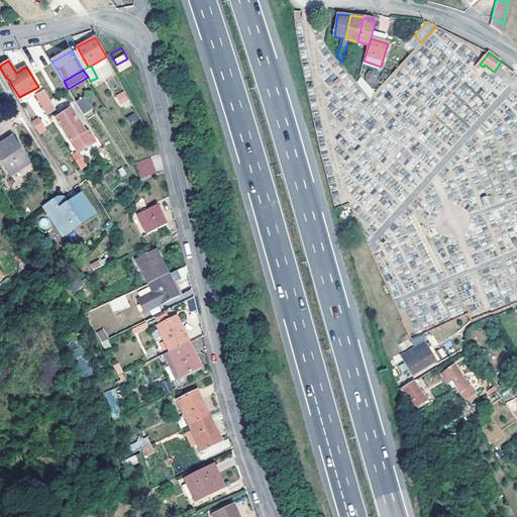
[(357,83),(370,98),(378,90),(375,87),(371,90),(359,76),(357,83)]
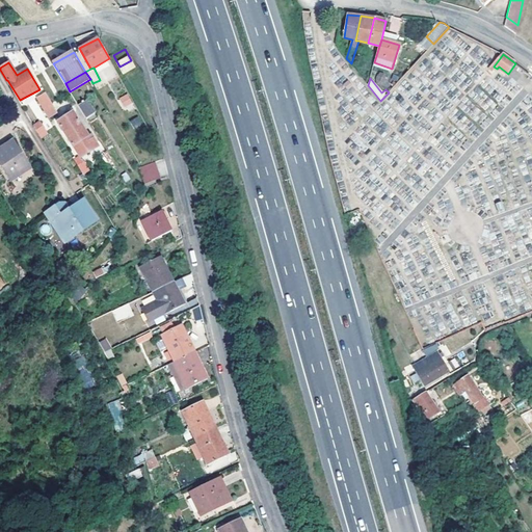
[(49,118),(58,112),(46,92),(37,98),(48,113),(46,114),(48,118),(49,118)]
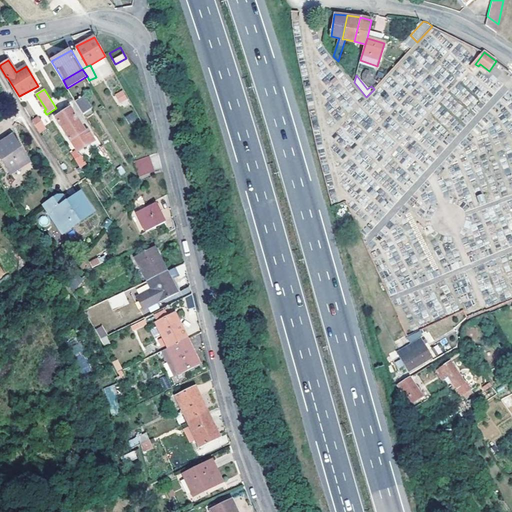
[(92,110),(84,96),(83,97),(78,100),(75,102),(83,115),(92,110)]
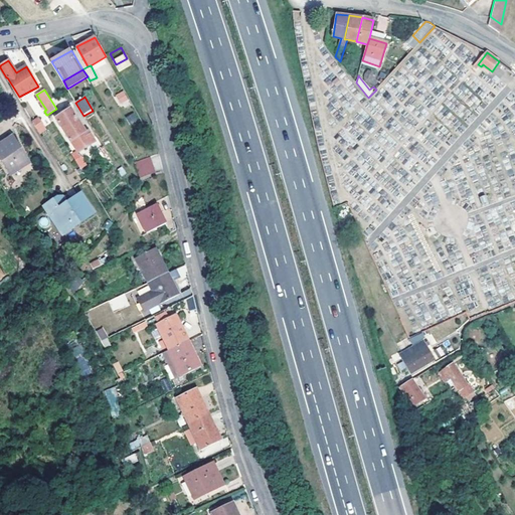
[(91,138),(70,109),(65,112),(63,110),(59,113),(61,116),(55,119),(75,148),(91,138)]
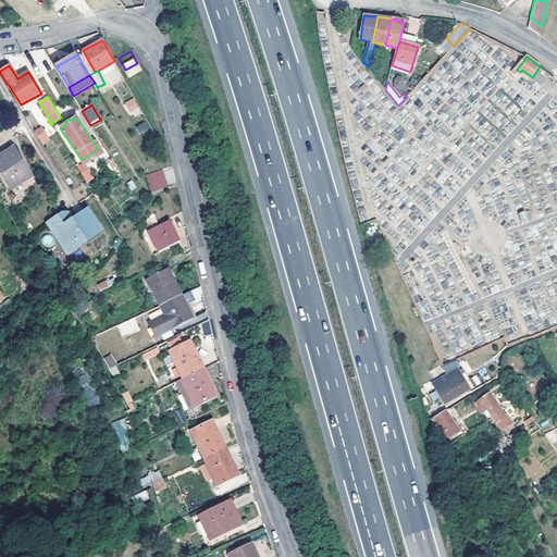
[(145,121),(136,127),(141,135),(150,130),(145,121)]
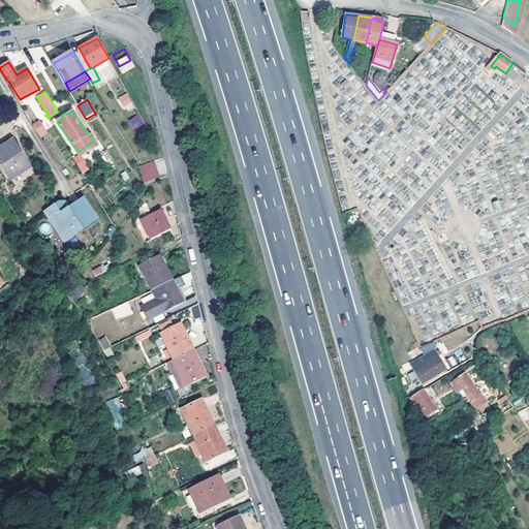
[(45,129),(40,121),(33,125),(38,133),(45,129)]
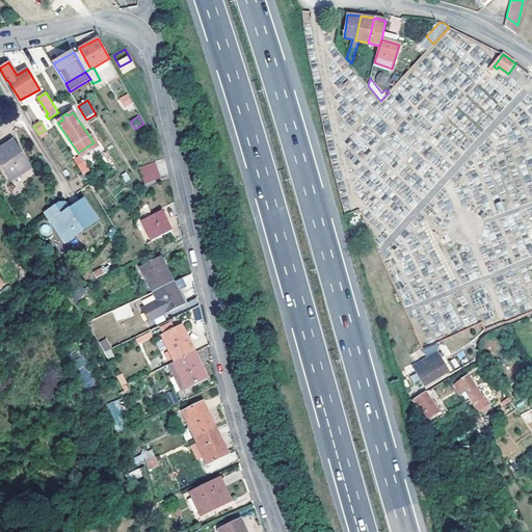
[(14,140),(0,149),(0,159),(11,179),(30,166),(14,140)]
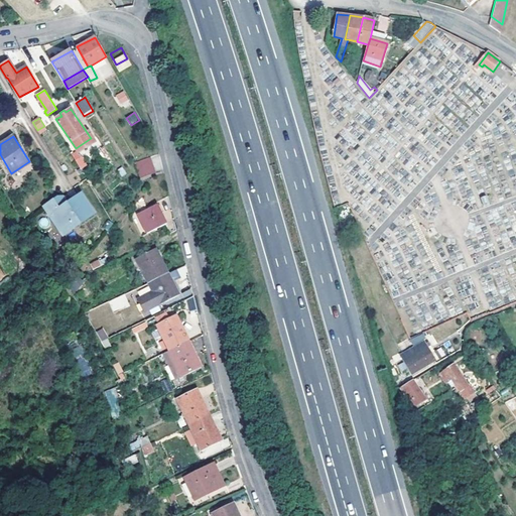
[(91,138),(76,148),(78,152),(93,142),(91,138)]
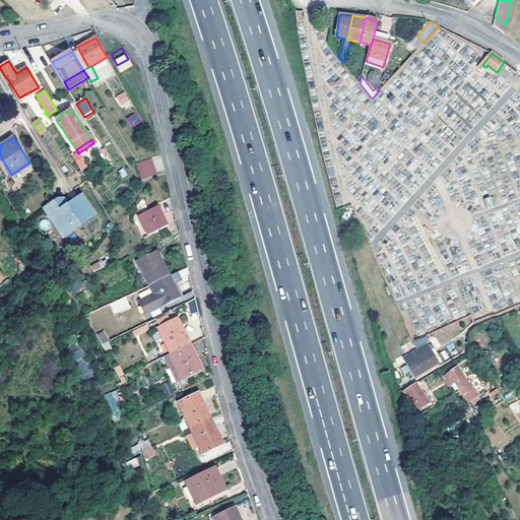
[(76,163),(85,156),(82,151),(78,153),(73,156),(76,163)]
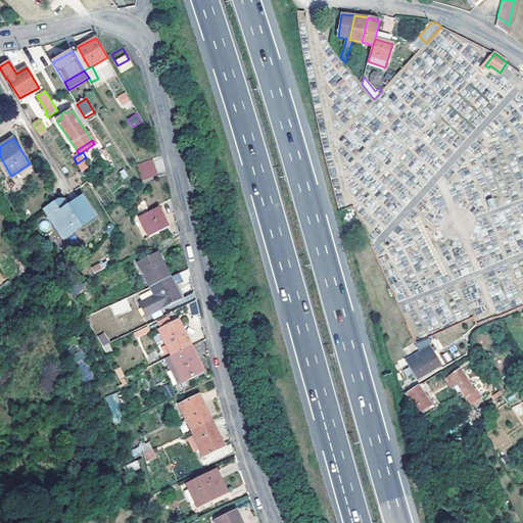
[(136,164),(141,181),(157,175),(152,159),(136,164)]
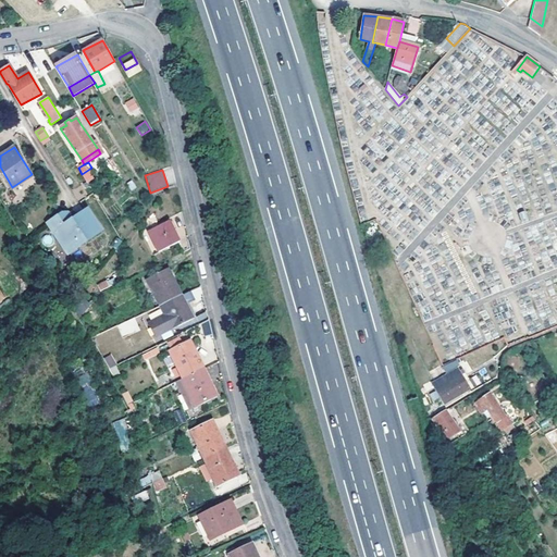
[(67,214),(64,214),(63,214),(49,223),(69,254),(101,232),(87,211),(78,218),(72,221),(67,214)]
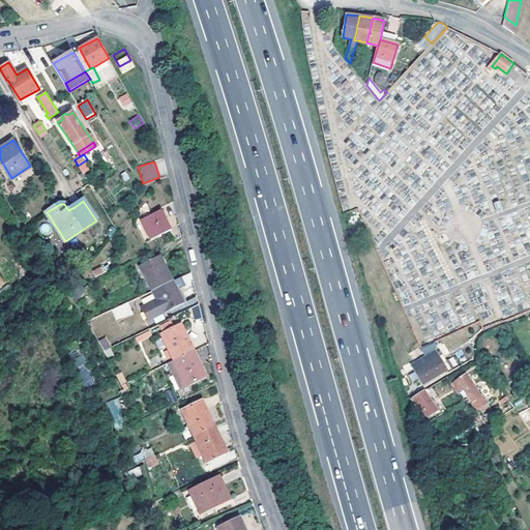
[(70,201),(64,204),(68,210),(75,207),(70,201)]
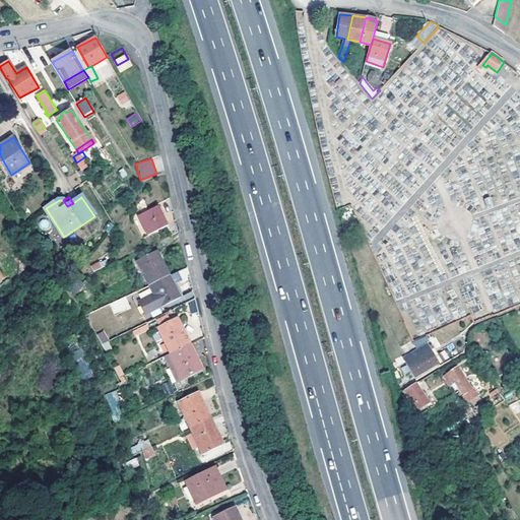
[(158,205),(139,214),(148,234),(168,224),(158,205)]
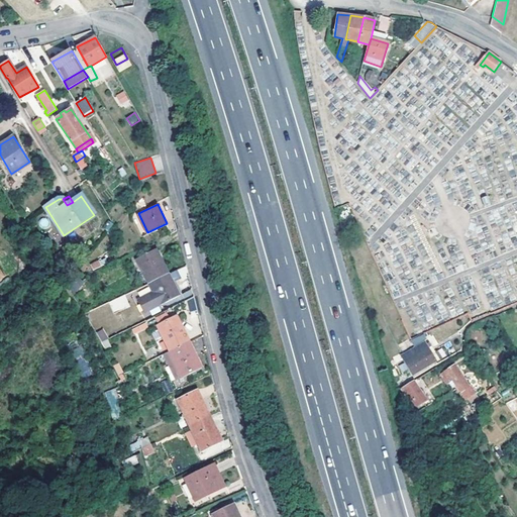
[(150,284),(172,274),(159,246),(137,257),(150,284)]
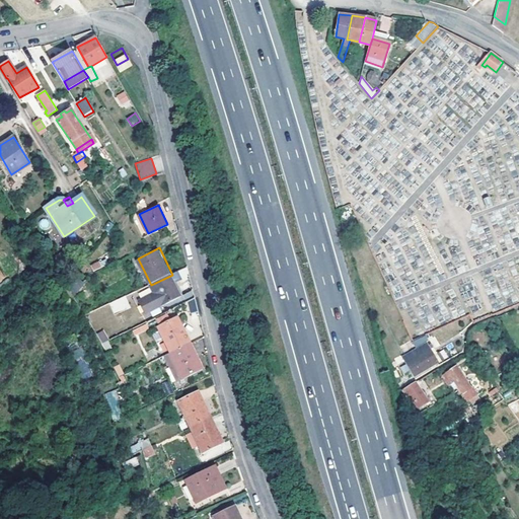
[(103,267),(100,261),(91,266),(94,271),(103,267)]
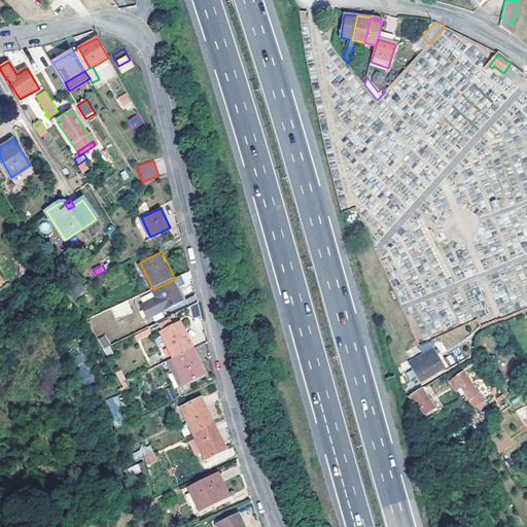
[(75,279),(70,285),(67,288),(73,297),(82,286),(75,279)]
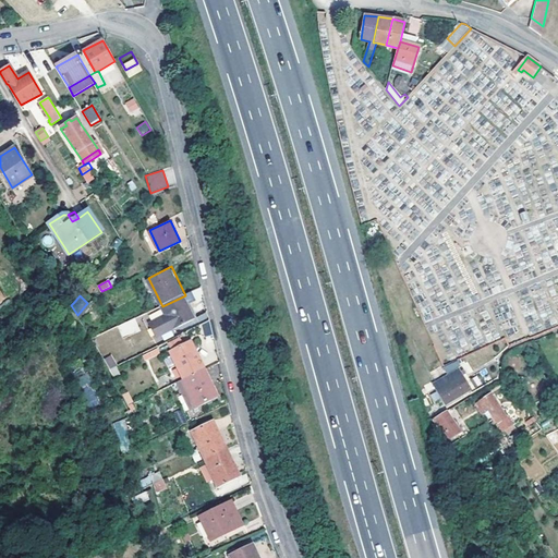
[(196,317),(185,295),(162,306),(166,314),(150,322),(157,335),(172,327),(173,329),(196,317)]
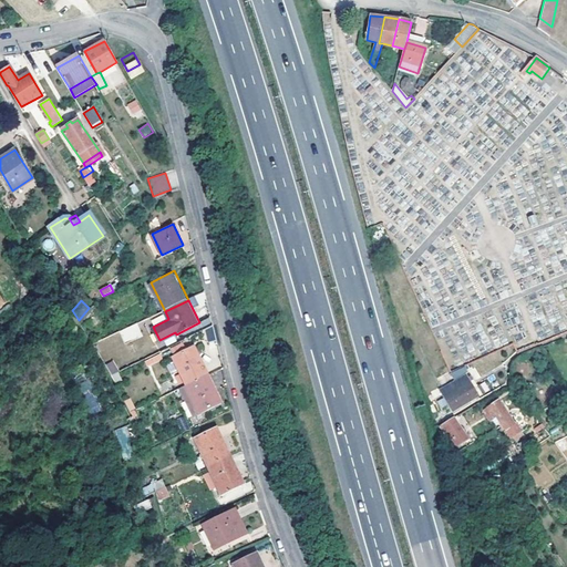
[(566,327),(566,310),(476,316),(476,326),(490,325),(490,336),(509,334),(509,339),(522,339),(521,323),(542,322),(543,332),(552,331),(552,317),(564,316),(565,327),(566,327)]
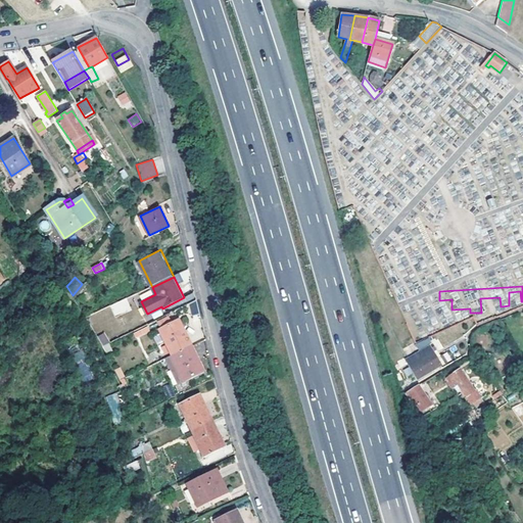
[(109,304),(114,316),(133,310),(129,297),(109,304)]
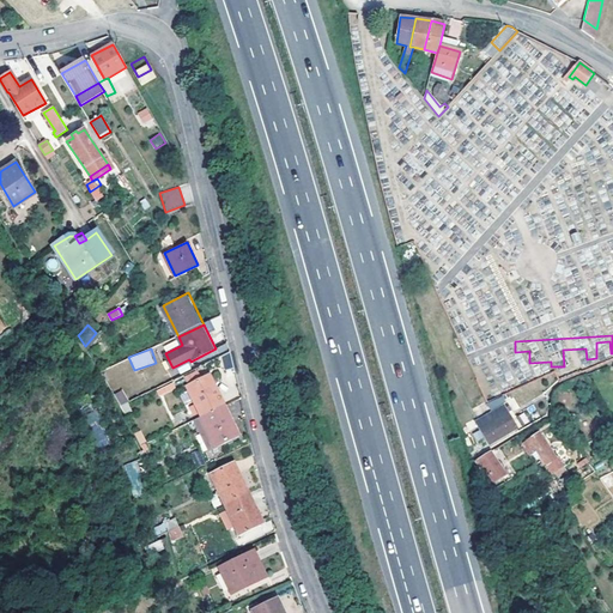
[(201,416),(224,405),(210,375),(187,386),(201,416)]
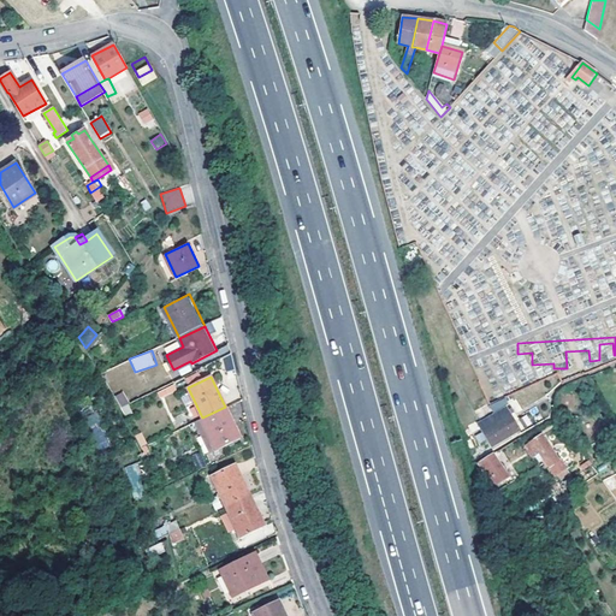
[(122,416),(131,414),(125,392),(117,395),(122,416)]
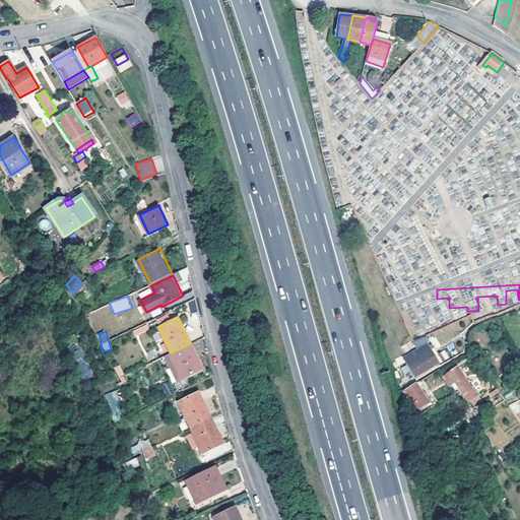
[(427,342),(425,336),(412,342),(414,348),(427,342)]
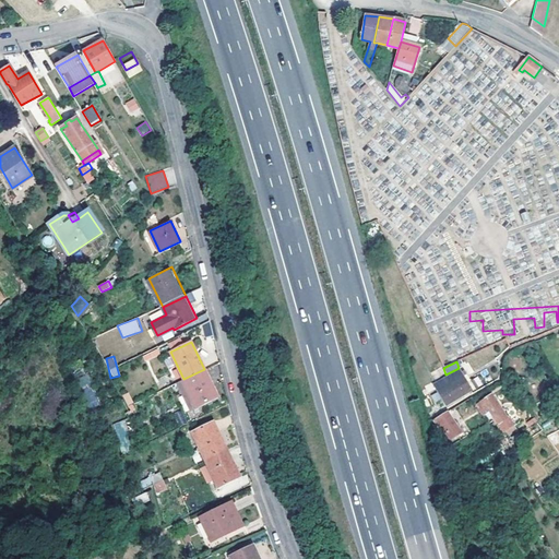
[(217,396),(204,369),(183,379),(197,406),(217,396)]
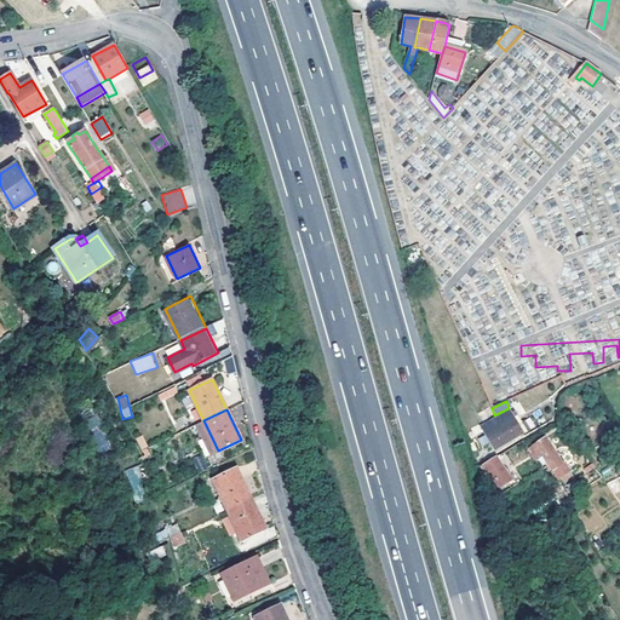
[(510,412),(484,426),(495,448),(522,432),(510,412)]
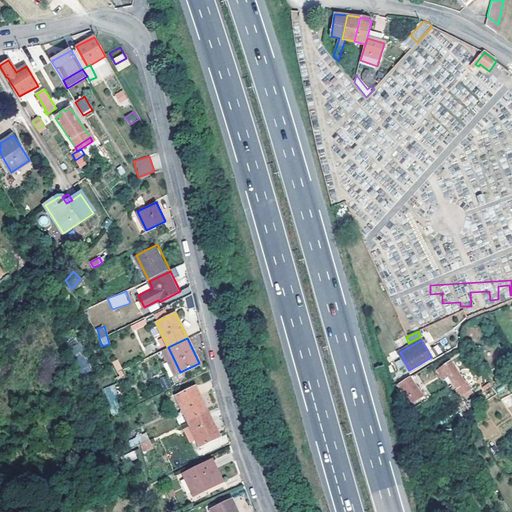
[(466,382),(451,362),(437,371),(442,380),(449,376),(462,396),(471,389),(466,382)]
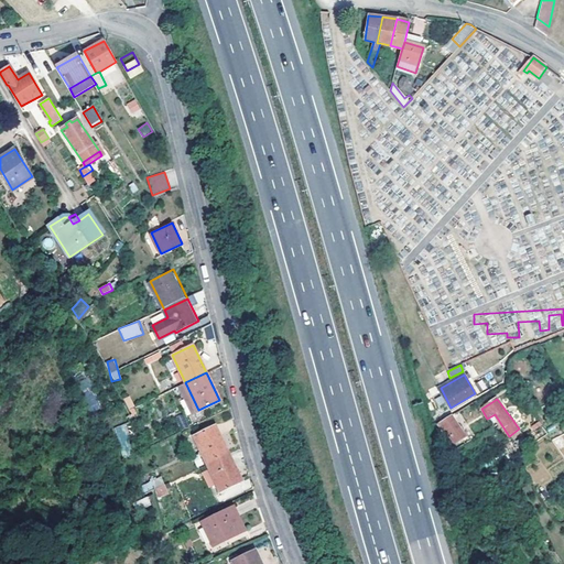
[(436,424),(454,451),(468,442),(452,415),(436,424)]
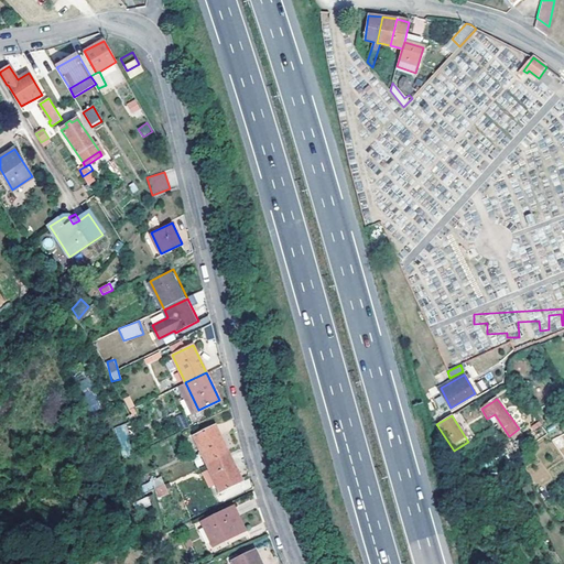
[(123,457),(134,454),(125,423),(114,426),(123,457)]
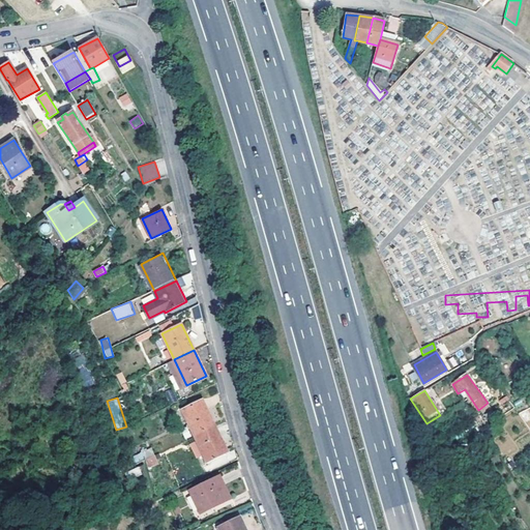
[(195,436),(214,427),(201,400),(181,409),(195,436)]
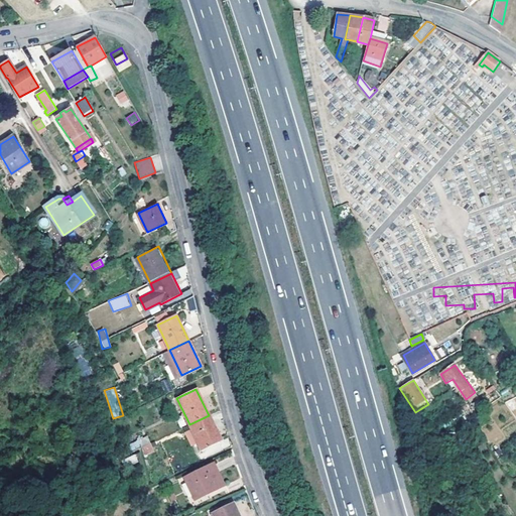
[(220,439),(209,415),(189,424),(201,448),(220,439)]
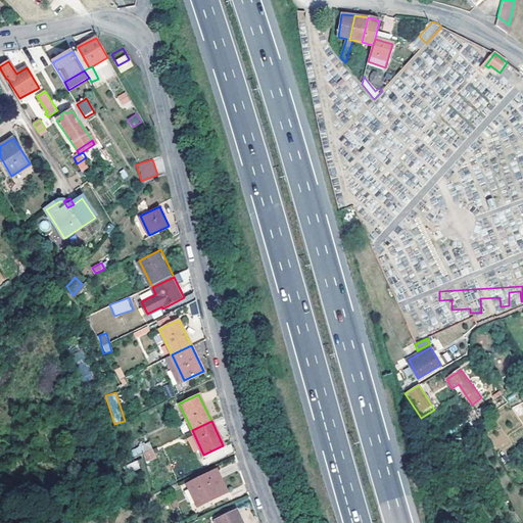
[(143,455),(152,449),(149,442),(131,450),(135,459),(143,455)]
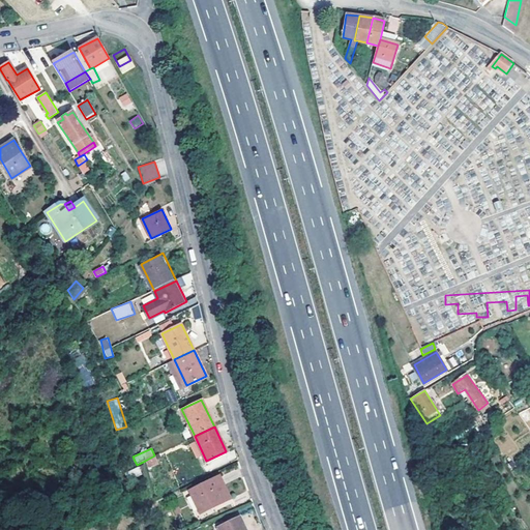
[(157,462),(154,455),(145,461),(147,467),(157,462)]
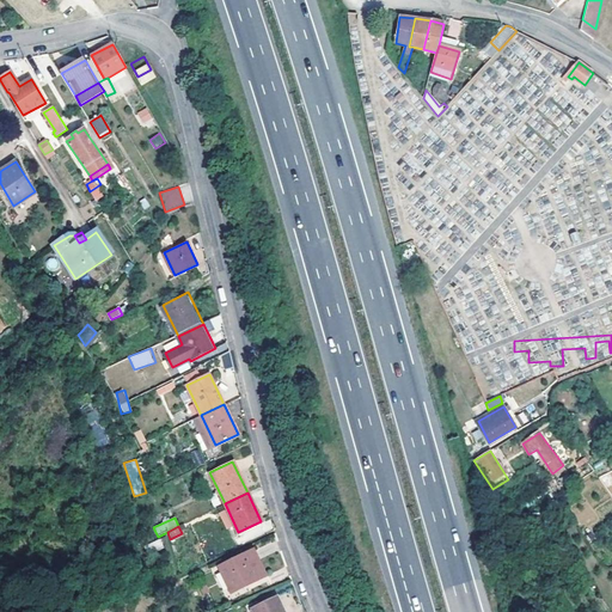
[(160,538),(148,544),(152,552),(164,546),(160,538)]
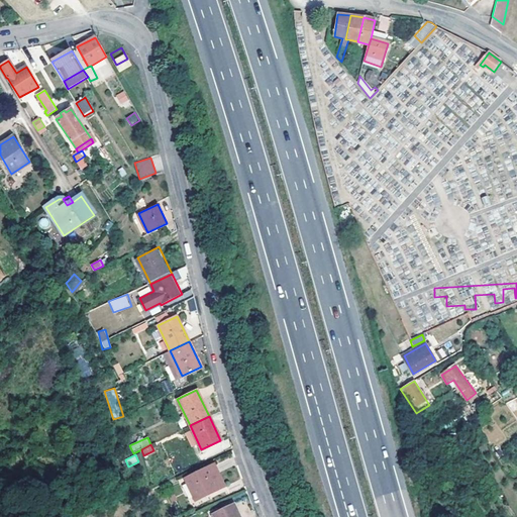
[(215,467),(187,481),(198,503),(226,490),(215,467)]
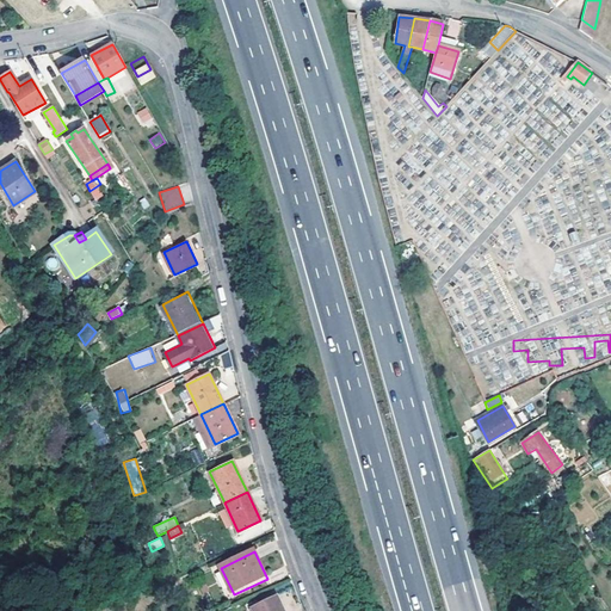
[(283,610),(276,596),(251,608),(252,610),(283,610)]
